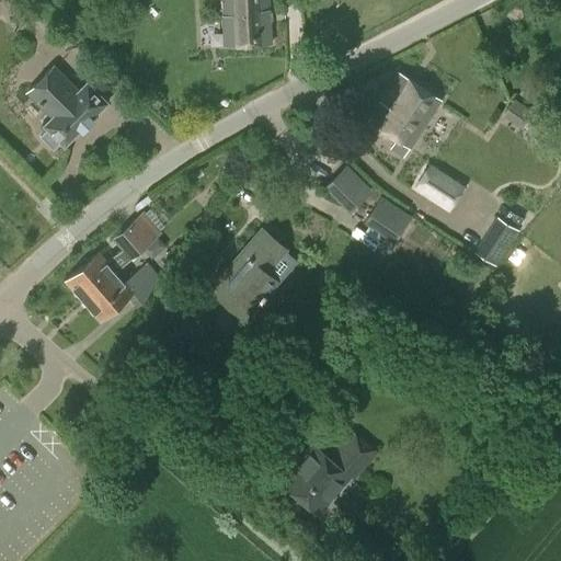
[(270,42),(266,0),(220,0),(221,13),(224,45),(270,42)]
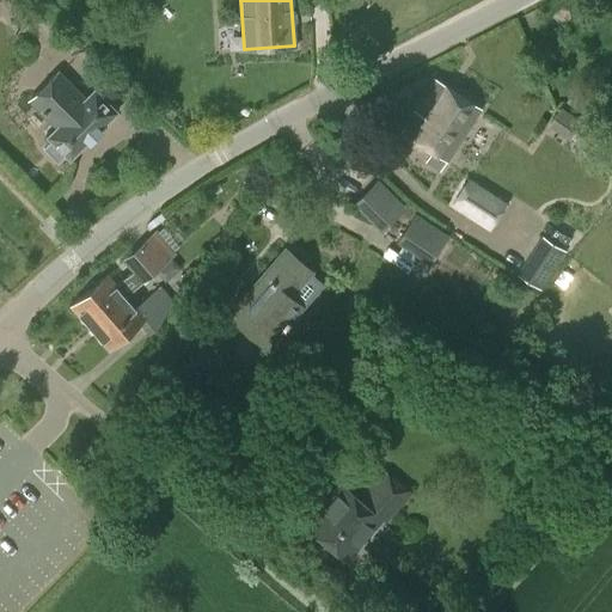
[(83,99),(56,72),(29,99),(56,127),(46,136),(50,140),(42,148),(56,161),(63,154),(68,159),(86,141),(87,142),(99,130),(98,129),(115,111),(93,90),(83,99)]
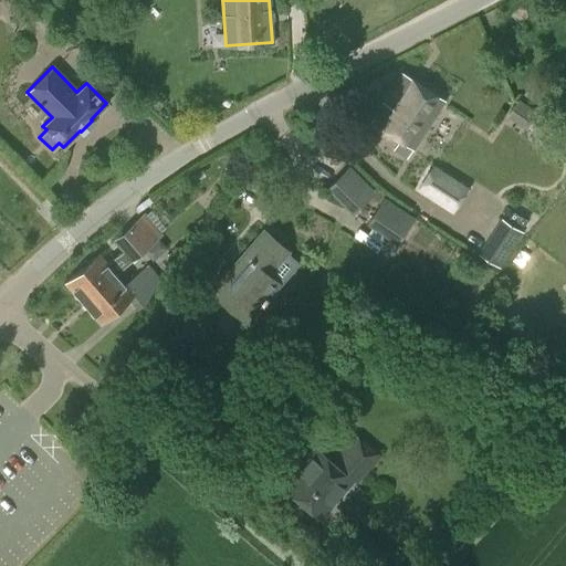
[(412,147),(442,101),(400,74),(383,102),(381,102),(369,119),(399,138),(392,150),(406,158),(412,147)]
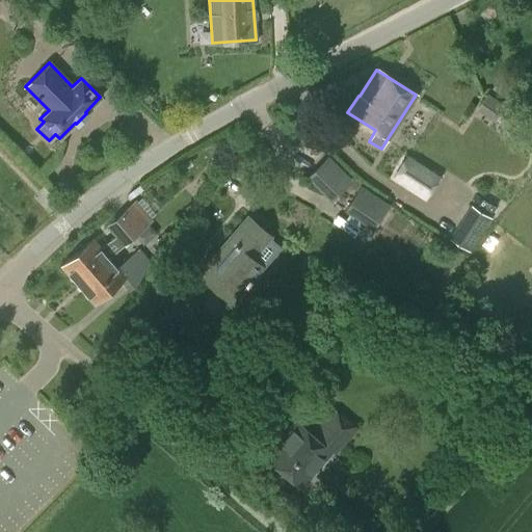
[(495,122),(505,105),(488,94),(477,109),(495,122)]
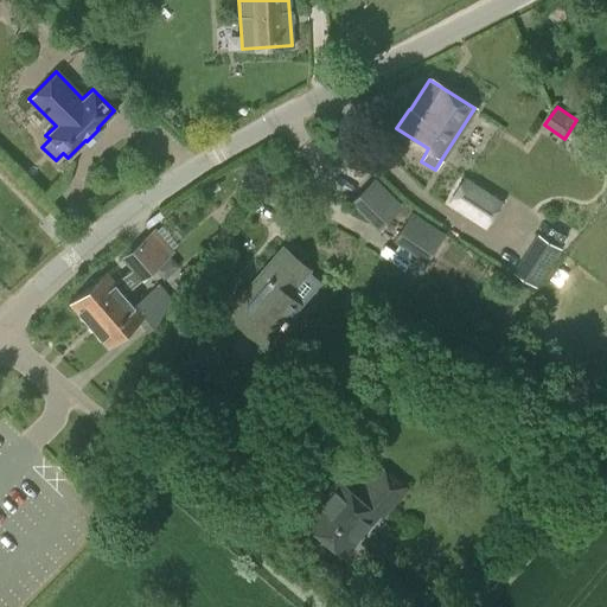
[(483,228),(500,200),(462,176),(445,203),(483,228)]
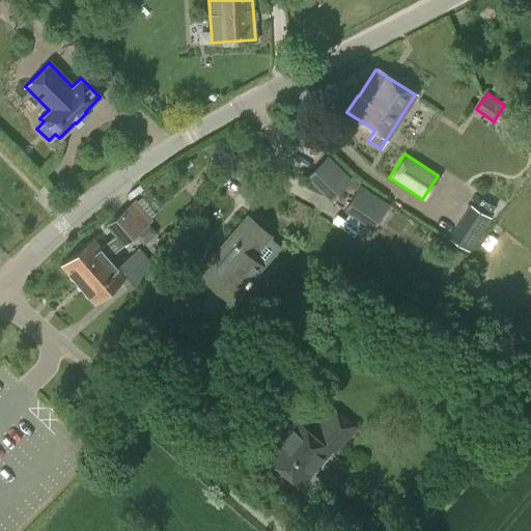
[(329,200),(351,179),(326,155),(305,175),(329,200)]
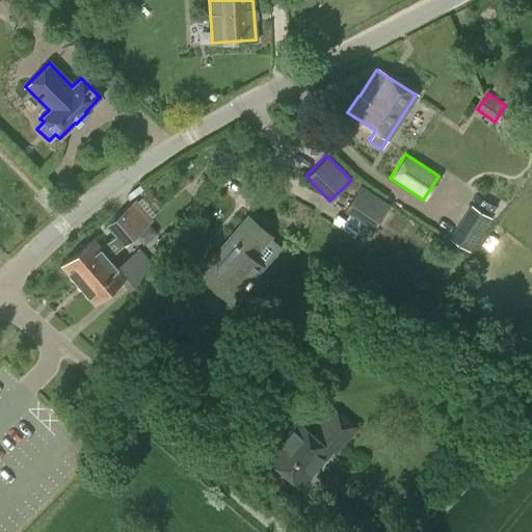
[(371,230),(389,205),(360,185),(343,210),(371,230)]
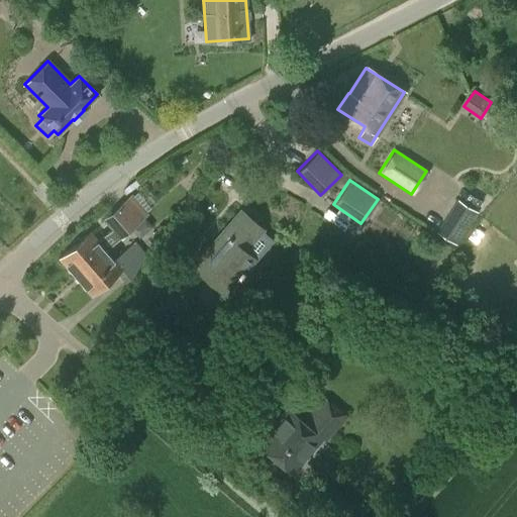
[(133,192),(147,206),(153,199),(139,185),(133,192)]
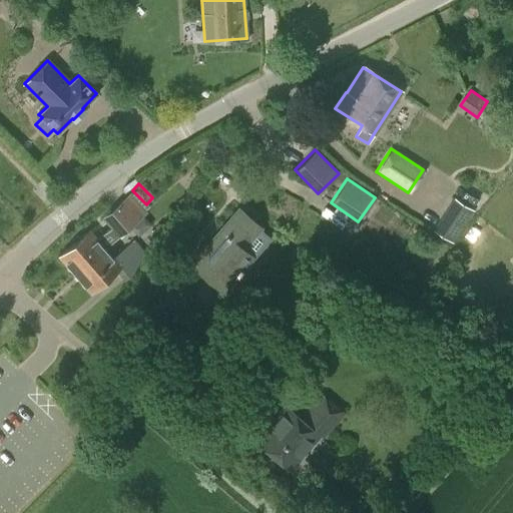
[(116,238),(146,212),(129,193),(99,219),(116,238)]
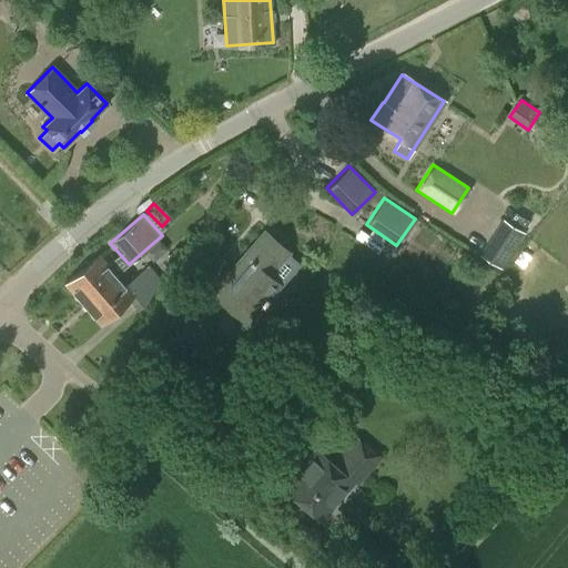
[(500,269),(524,233),(501,219),(478,254),(500,269)]
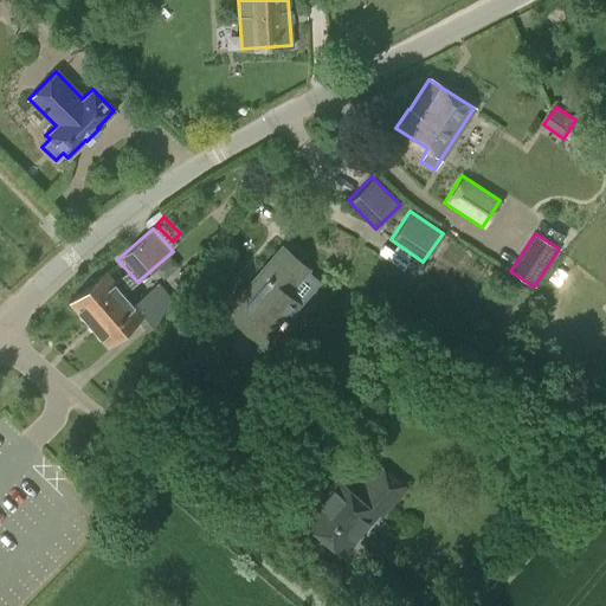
[(263,343),(296,304),(284,294),(305,269),(282,247),(244,294),(247,297),(231,316),(263,343)]
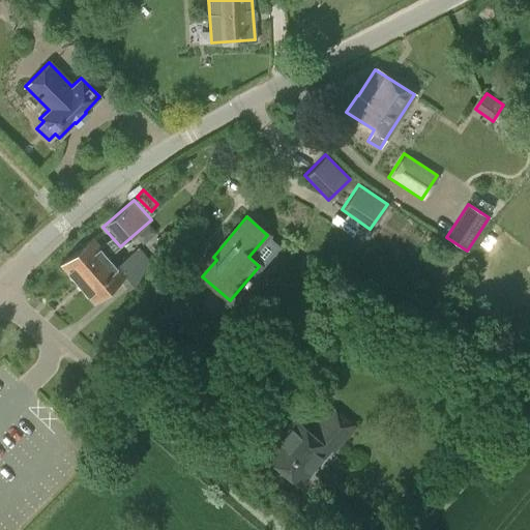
[(147,223),(134,234),(142,244),(156,233),(155,232),(147,223)]
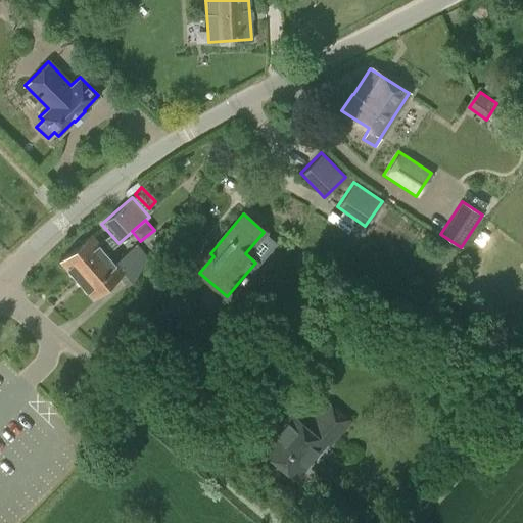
[(77,280),(107,254),(90,235),(60,260),(77,280)]
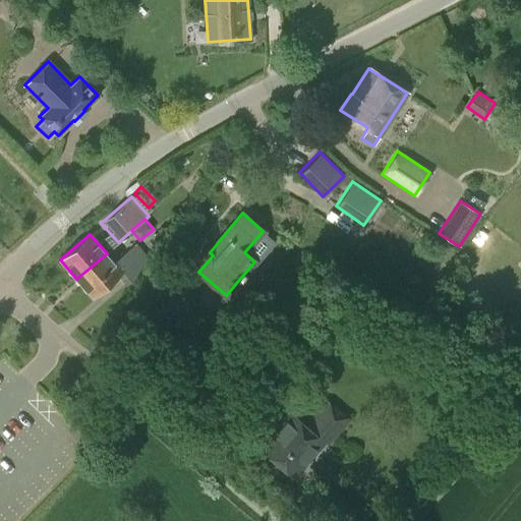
[(107,253),(76,279),(91,296),(117,275),(126,286),(131,281),(148,256),(135,243),(114,262),(107,253)]
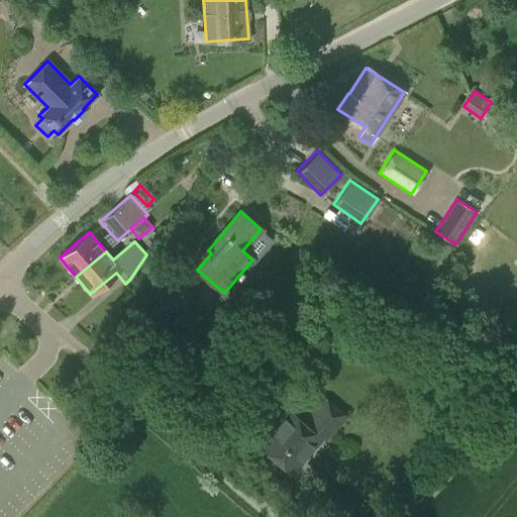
[(324,439),(344,416),(322,397),(301,422),(287,410),(257,444),(293,474),(323,438),(324,439)]
